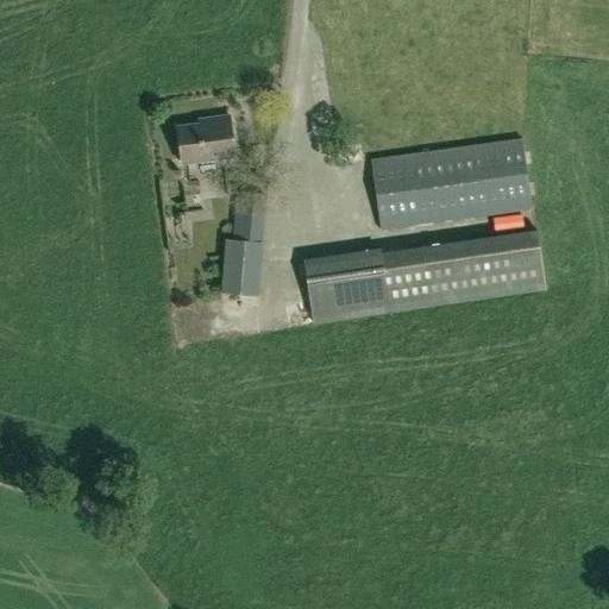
[(182,162),(237,155),(231,114),(211,117),(211,121),(177,126),(182,162)]
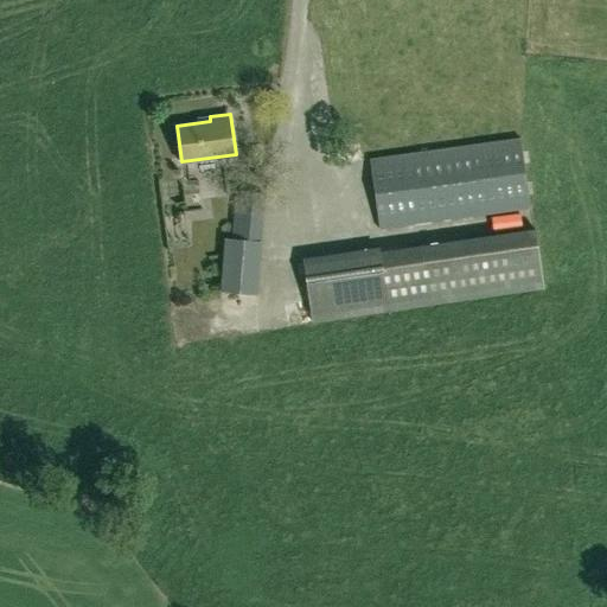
[(379,229),(530,209),(521,139),(370,159),(379,229)]
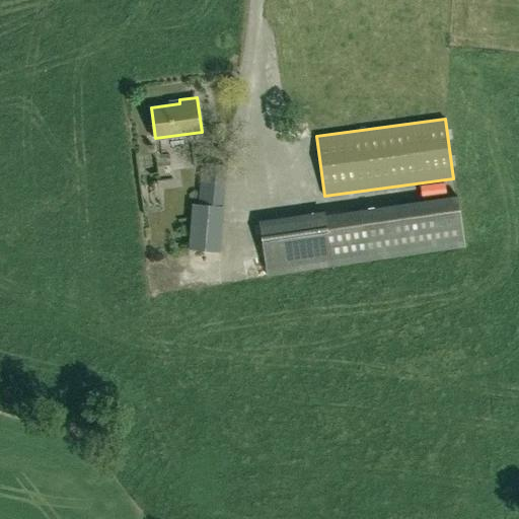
[(464,246),(462,228),(458,197),(393,206),(399,254),(464,246)]
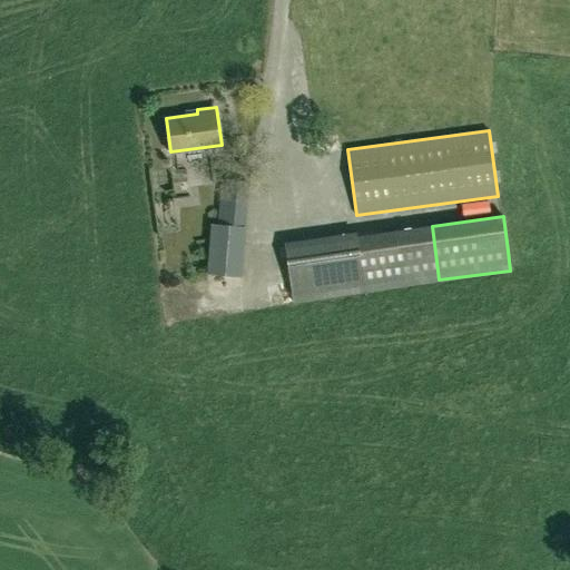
[(439,279),(432,226),(391,232),(397,285),(439,279)]
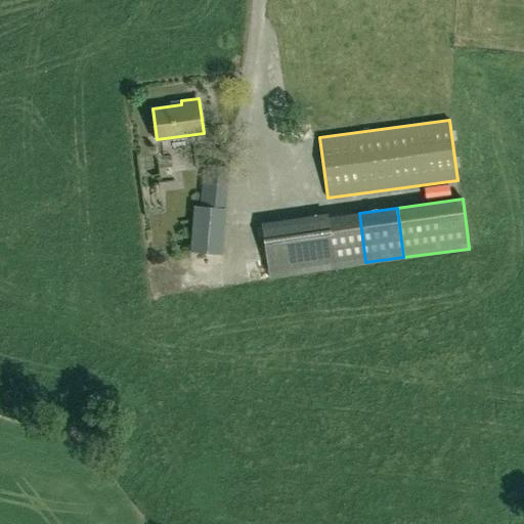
[(213,225),(211,251),(231,253),(232,227),(213,225)]
